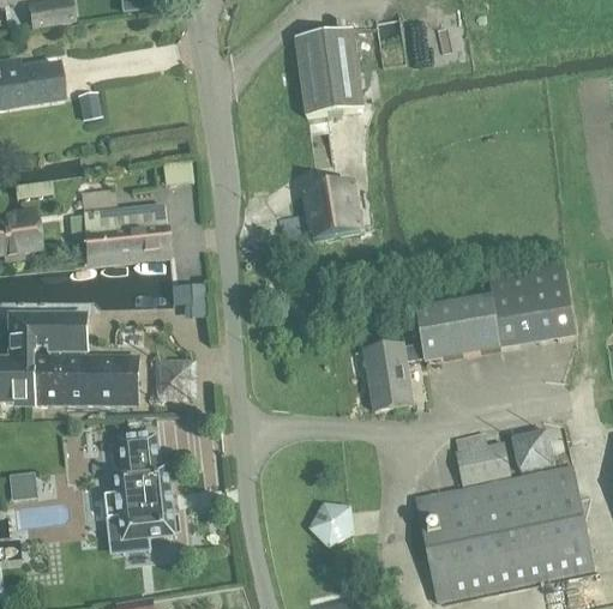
[(32,24),(72,18),(70,1),(30,6),(32,24)]
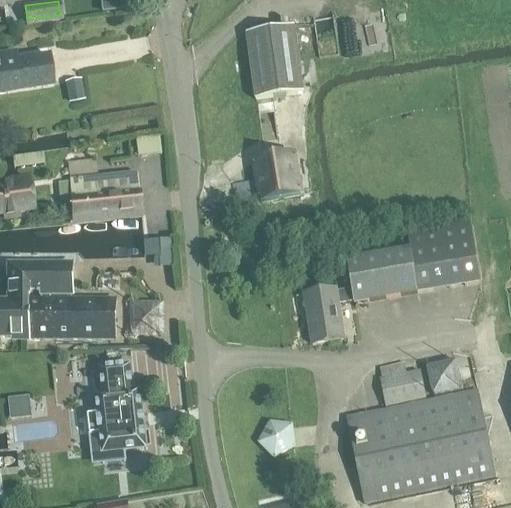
[(303,91),(299,61),(294,26),(246,32),(255,98),(303,91)]
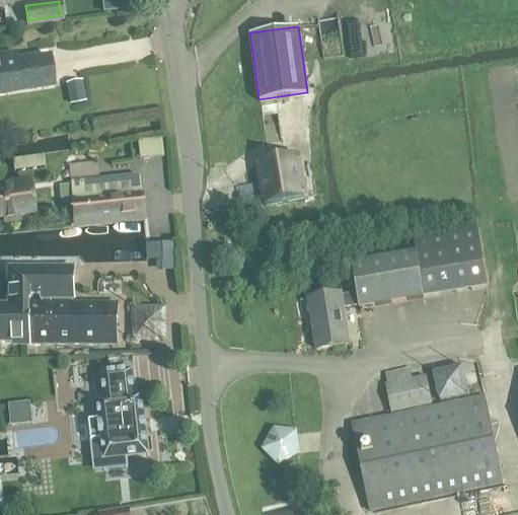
[(0,92),(54,85),(49,53),(3,60),(2,51),(0,51),(0,92)]
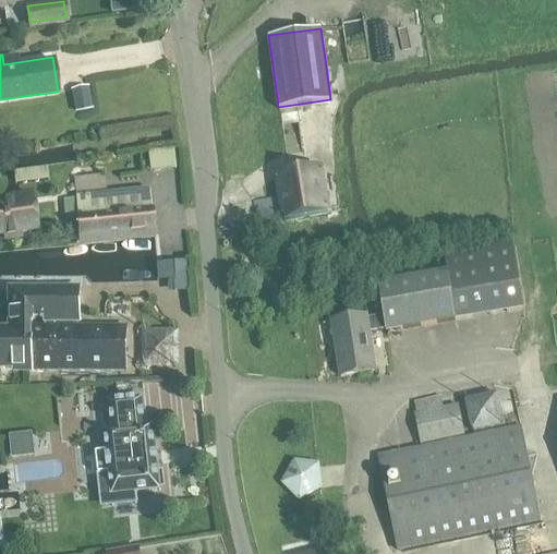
[(75,108),(88,106),(85,85),(73,87),(75,108)]
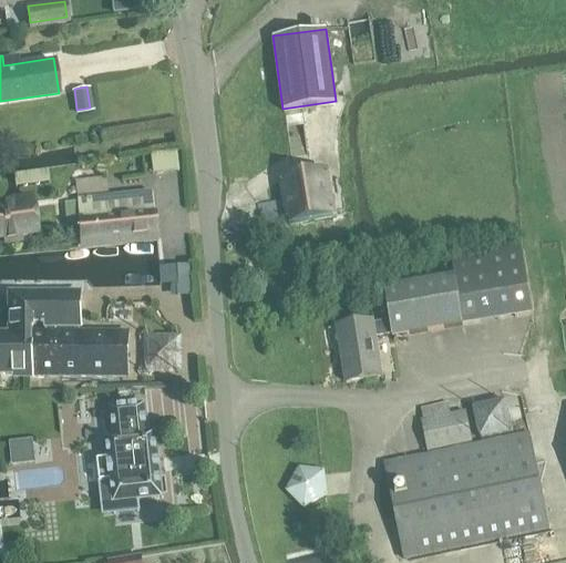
[(332,214),(326,170),(281,177),(288,222),(332,214)]
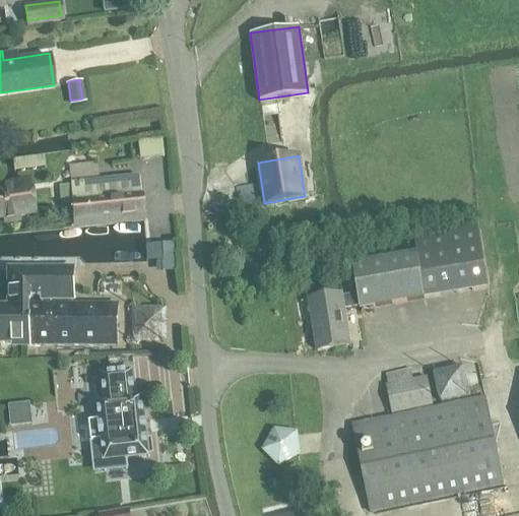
[(69,170),(99,169),(98,156),(69,157),(69,170)]
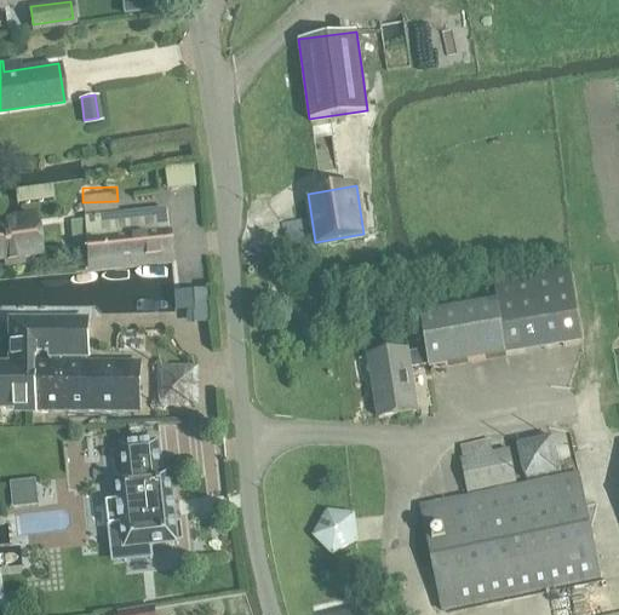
[(115,212),(84,216),(84,217),(86,245),(89,260),(168,252),(165,207),(115,212)]
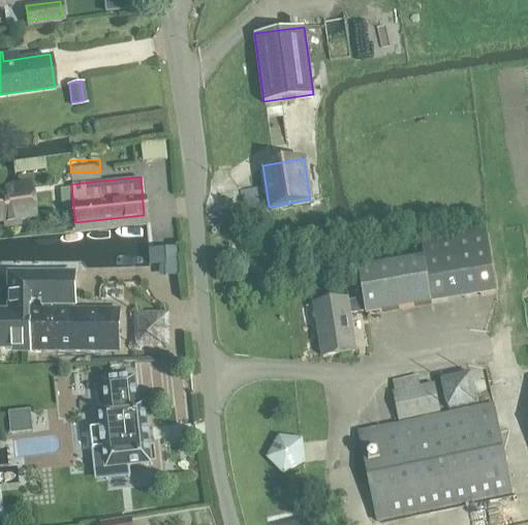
[(245,183),(248,205),(265,202),(261,181),(245,183)]
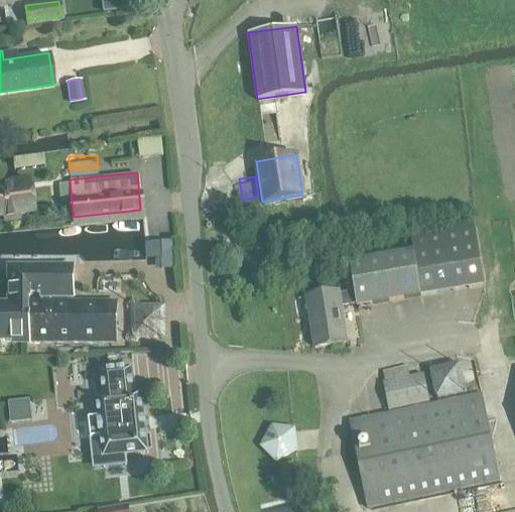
[(0,215),(31,211),(27,177),(0,180),(0,185),(0,215)]
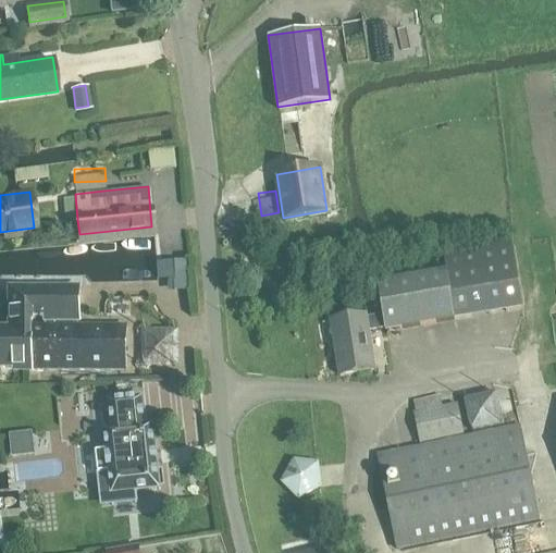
[(74,195),(62,196),(63,208),(64,221),(76,220),(77,220),(75,195),(74,195)]
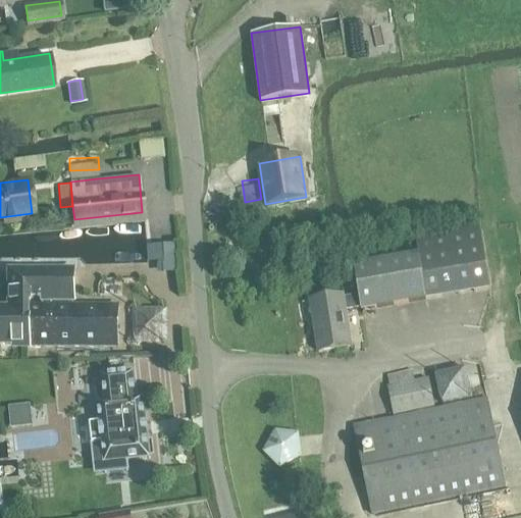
[(361,307),(488,286),(479,225),(415,236),(418,253),(354,263),(358,293),(343,295),(343,294),(310,299),(318,349),(351,344),(345,307),(360,305),(361,307)]
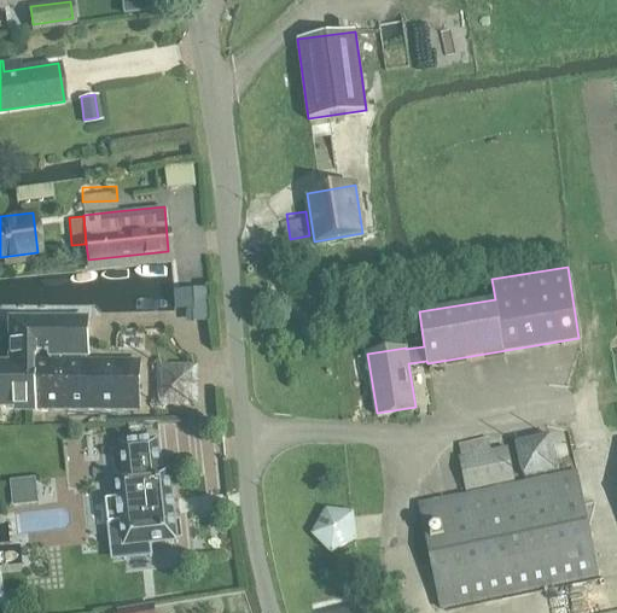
[(173,282),(173,302),(185,302),(185,315),(208,315),(208,281),(173,282)]
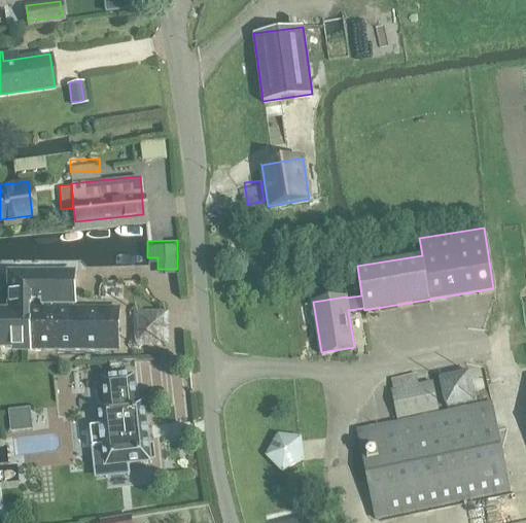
[(12,347),(118,347),(118,305),(74,305),(74,270),(9,269),(9,304),(10,304),(10,309),(4,309),(4,307),(0,307),(0,343),(12,344),(12,347)]
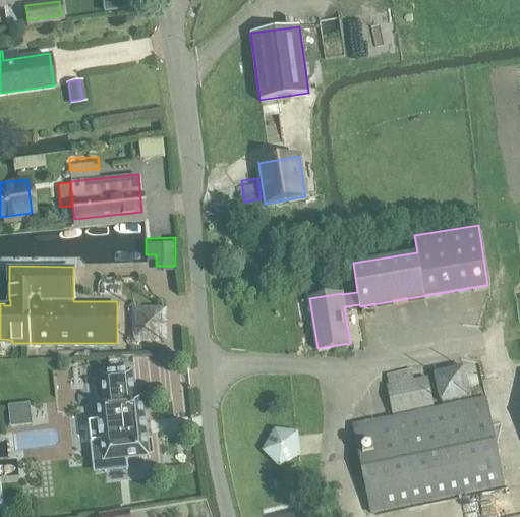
[(133,301),(134,337),(166,336),(165,301),(133,301)]
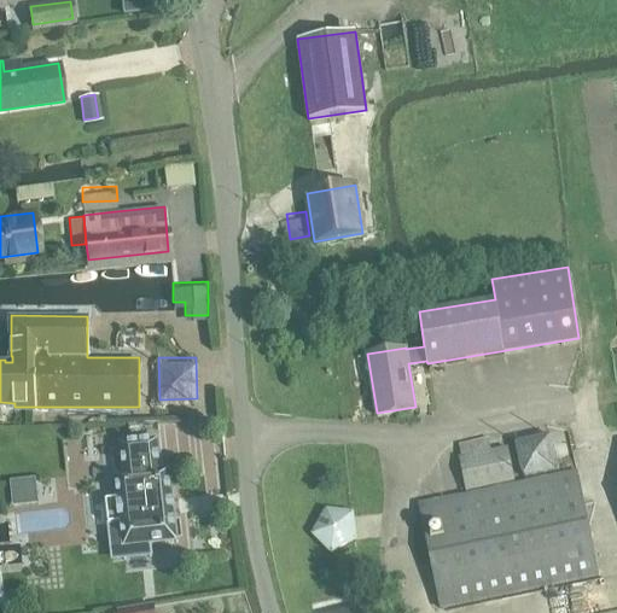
[(458,455),(465,488),(513,478),(506,444),(489,448),(487,436),(459,442),(461,454),(458,455)]
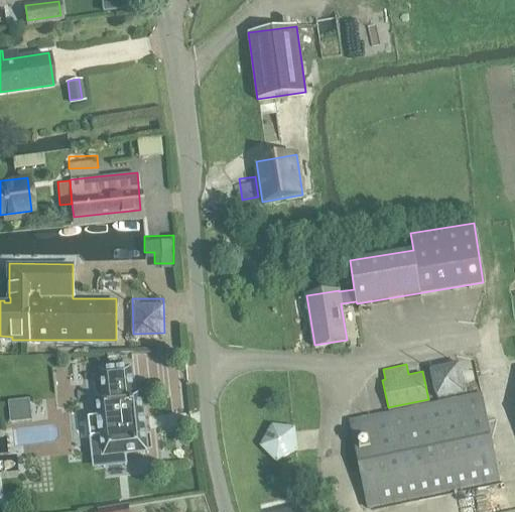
[(100,368),(102,393),(95,394),(97,414),(88,415),(90,437),(100,436),(102,456),(124,453),(147,451),(141,389),(134,390),(131,365),(100,368)]
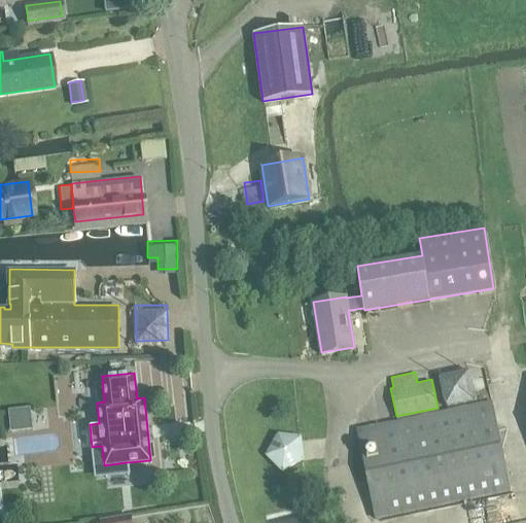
[(376,516),(509,489),(490,401),(357,427),(376,516)]
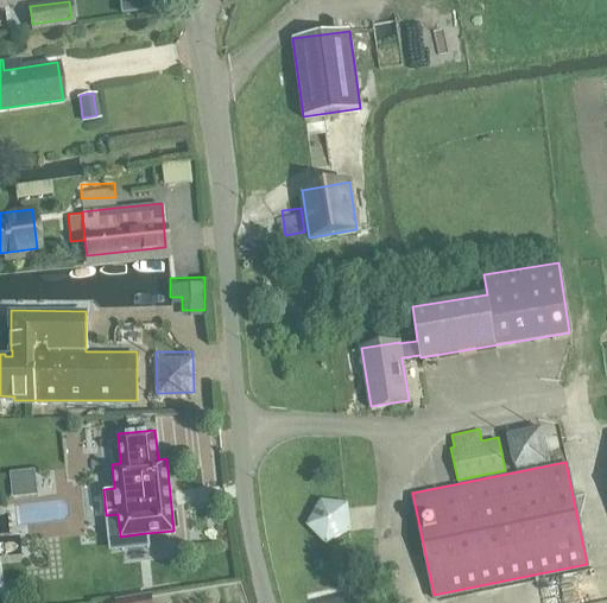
[(33,468),(10,470),(10,480),(35,477),(33,468)]
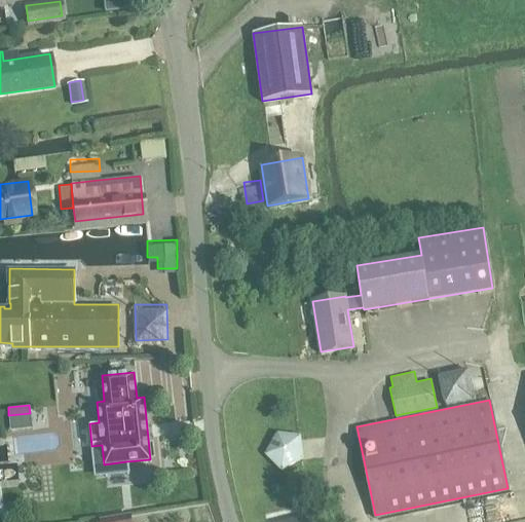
[(275,431),(264,451),(280,469),(302,458),(299,435),(275,431)]
